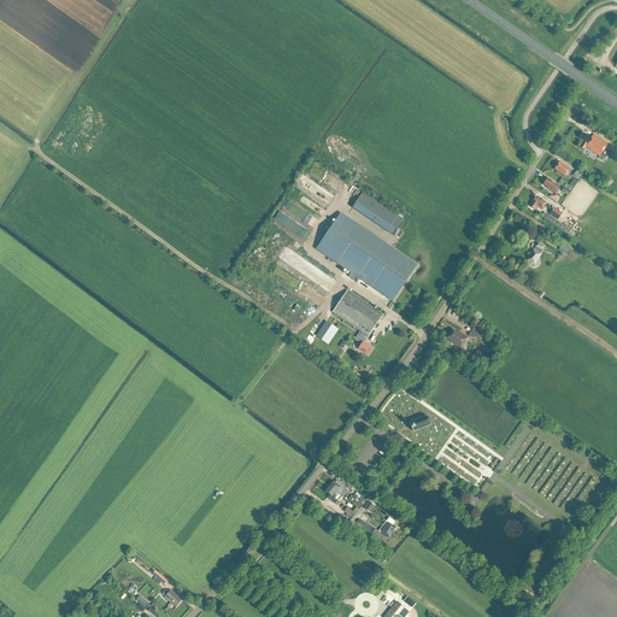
[(591,139),(582,134),(580,140),(583,141),(580,148),(583,151),(586,147),(600,156),(604,151),(607,142),(593,134),(591,139)]
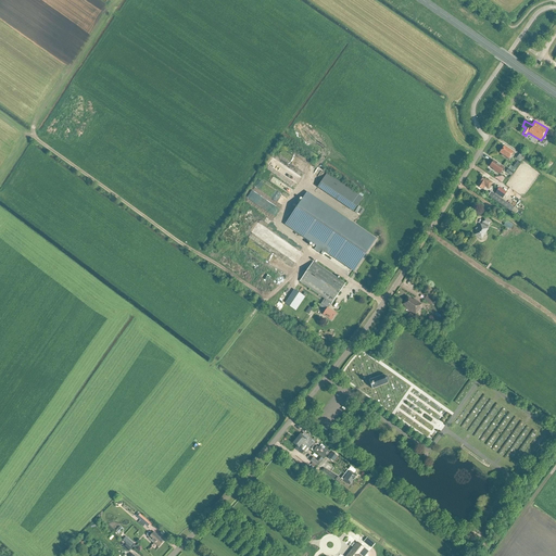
[(508,160),(513,152),(504,147),(500,153),(508,160)]
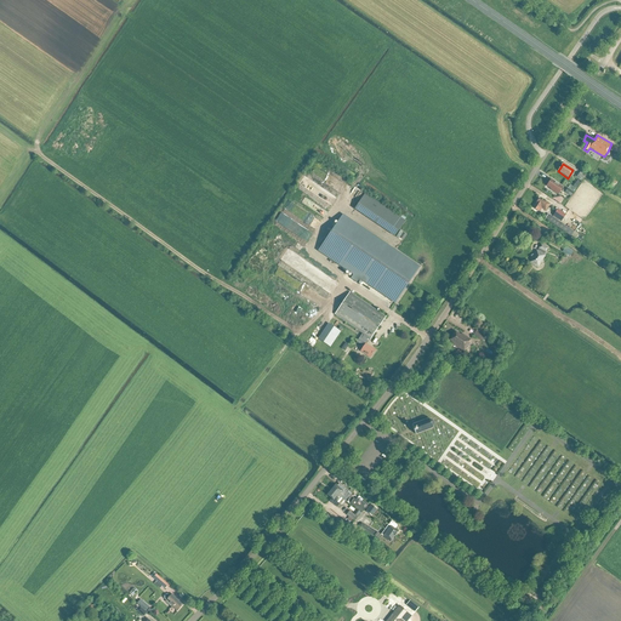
[(558,194),(563,188),(551,180),(547,187),(551,189),(558,194)]
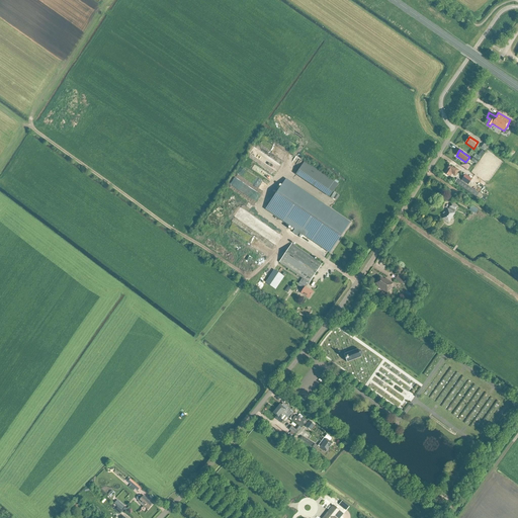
[(304,163),(295,175),(329,198),(338,185),(304,163)]
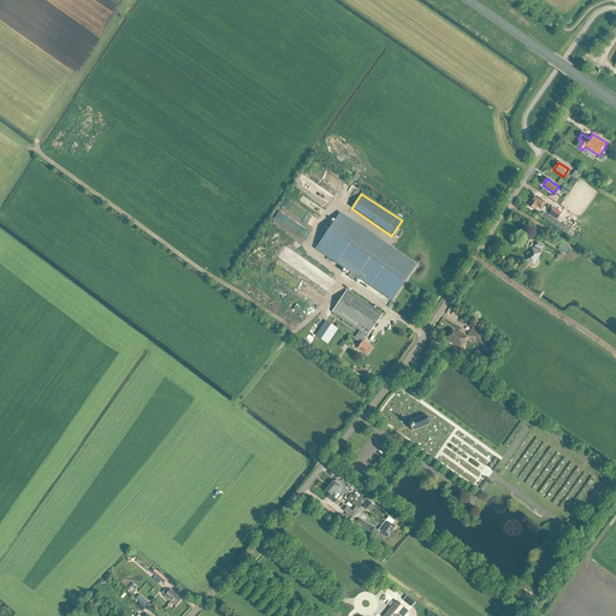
[(540,201),(534,197),(532,201),(528,207),(534,209),(535,209),(537,208),(535,207),(537,206),(542,209),(545,203),(542,200),(540,201)]
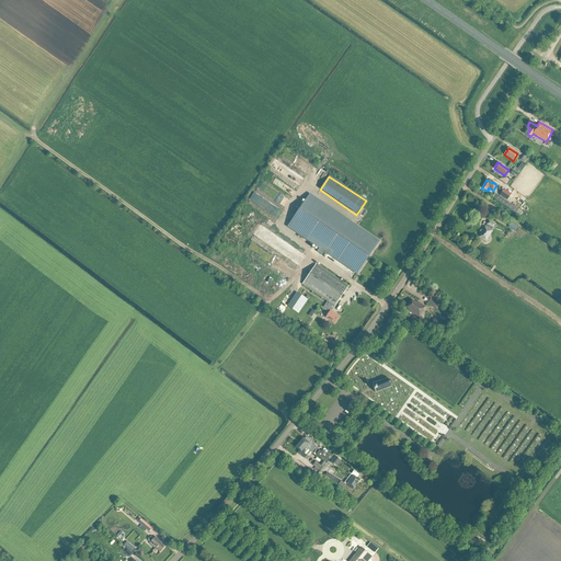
[(506,199),(511,194),(504,189),(500,195),(506,199)]
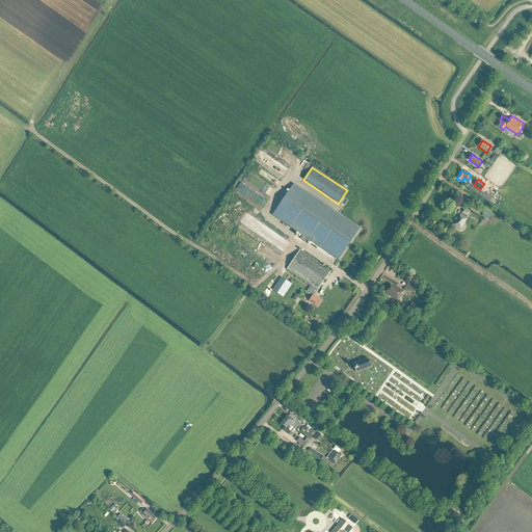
[(493,200),(481,192),(470,184),(467,187),(489,204),(493,200)]
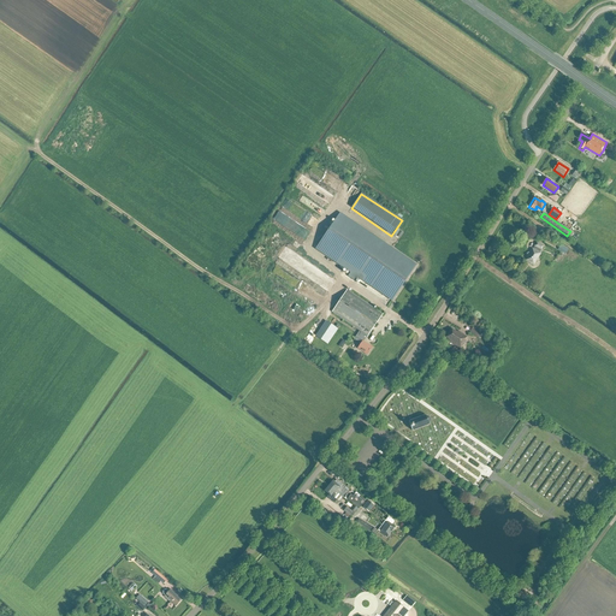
[(415,266),(339,214),(317,249),(350,272),(348,277),(354,280),(357,277),(392,301),(415,266)]
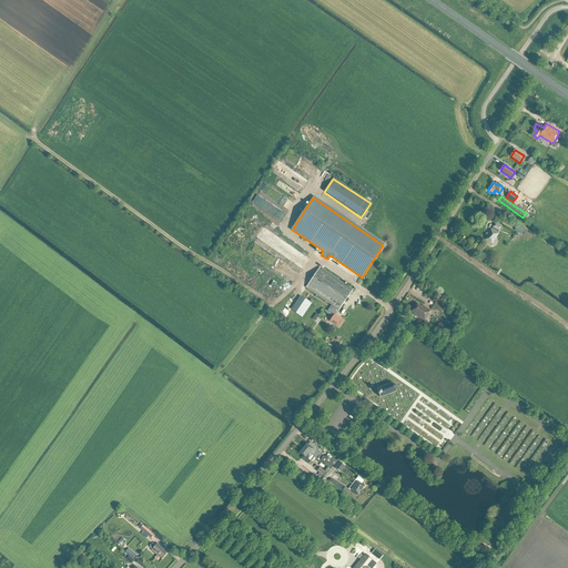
[(499,231),(500,227),(495,224),(493,227),(492,230),(490,230),(488,233),(487,233),(486,235),(485,236),(486,236),(484,241),(492,244),(498,234),(497,233),(499,231)]
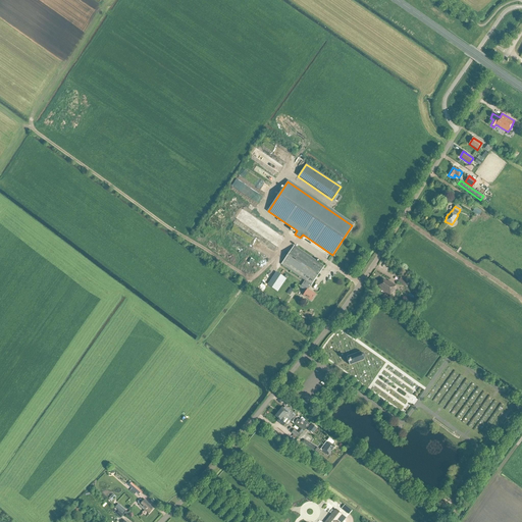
[(311,285),(324,266),(294,246),(281,264),(305,280),(300,288),(306,292),(303,296),(311,301),(315,295),(308,290),(311,284),(311,285)]
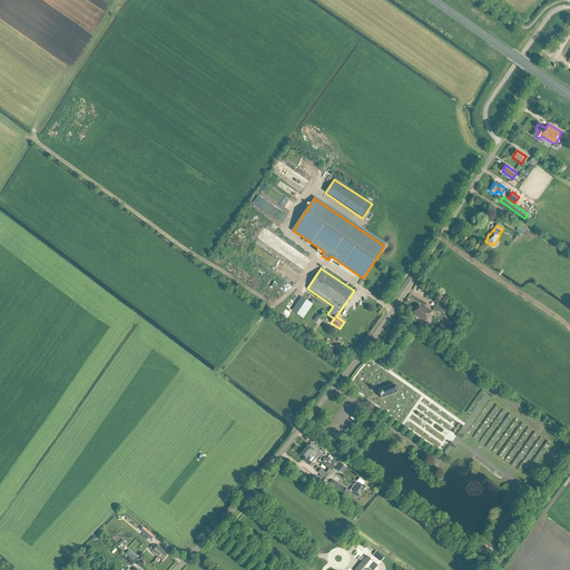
[(442,313),(445,308),(438,303),(434,307),(442,313)]
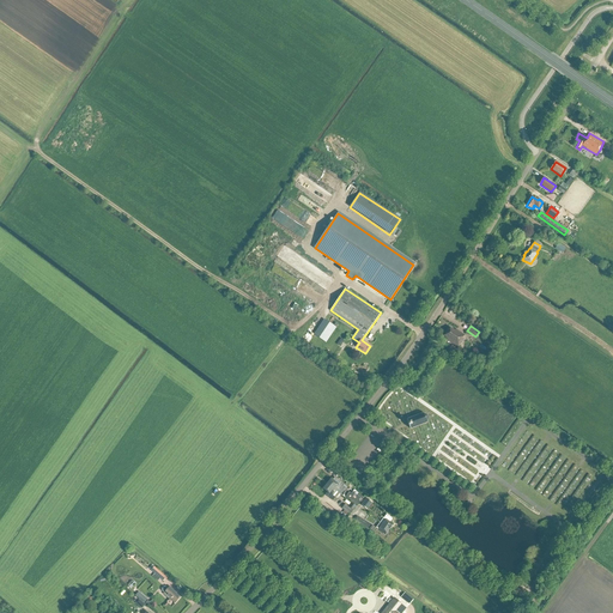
[(455,331),(449,327),(443,337),(448,339),(447,340),(457,347),(463,339),(462,339),(465,335),(456,329),(455,331)]
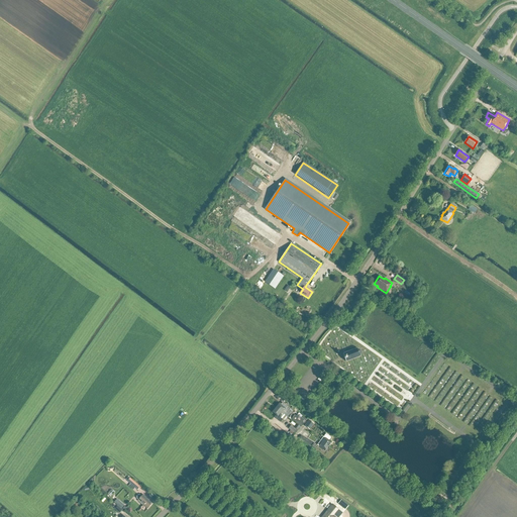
[(345,362),(359,356),(360,353),(359,350),(356,348),(343,354),(345,362)]
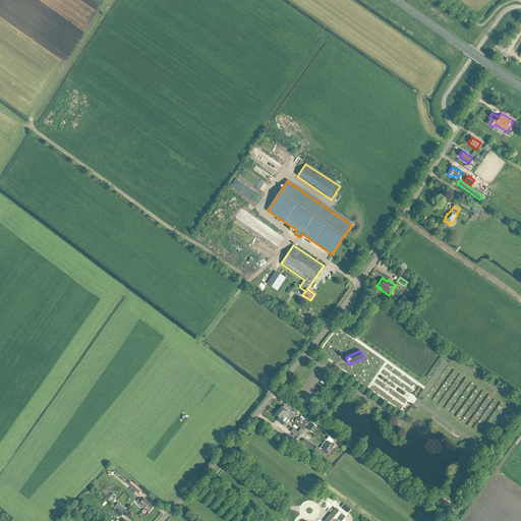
[(375,387),(404,405),(407,400),(406,397),(403,395),(405,395),(407,393),(407,395),(410,394),(412,391),(412,390),(414,389),(412,388),(410,392),(406,389),(405,388),(407,385),(406,380),(405,380),(403,373),(395,367),(393,370),(390,371),(379,375),(374,382),(375,387)]
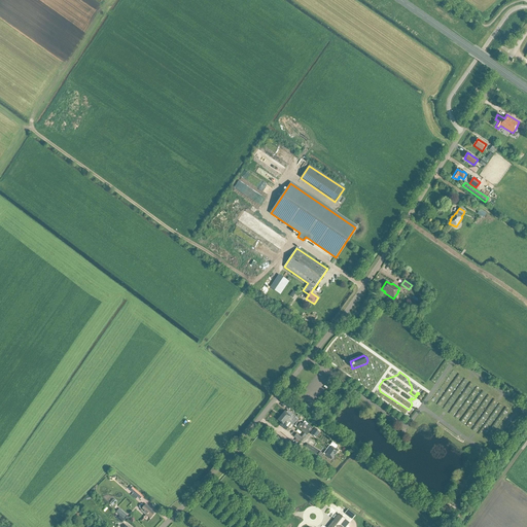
[(286,413),(285,411),(281,416),(289,422),(292,425),(297,419),(288,411),(286,413)]
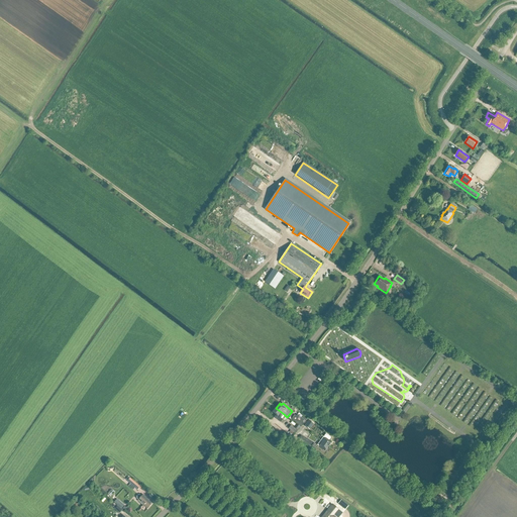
[(281,418),(284,414),(276,408),(273,412),(276,415),(275,417),(281,422),(283,420),(281,418)]
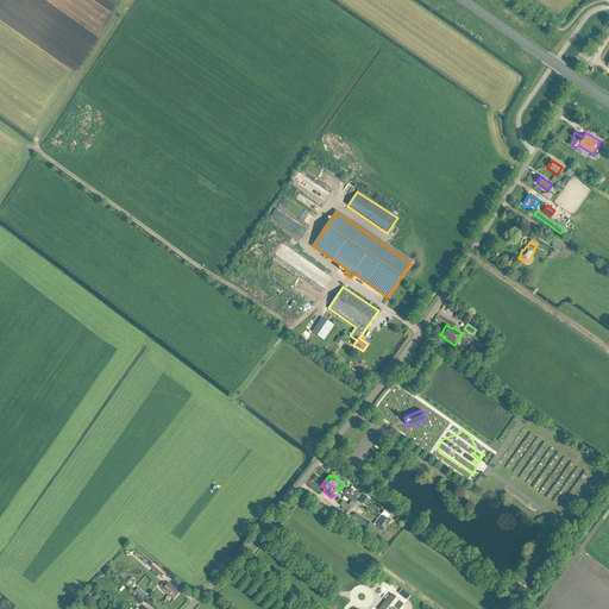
[(358,498),(362,495),(352,487),(349,491),(358,498)]
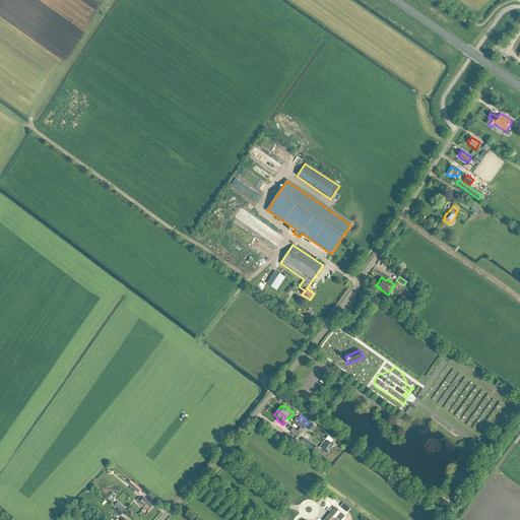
[(303,430),(306,426),(298,419),(297,417),(294,421),(303,430)]
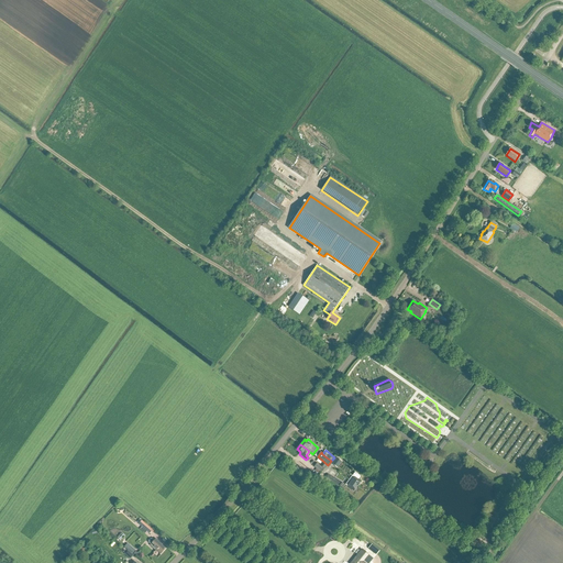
[(338,468),(342,462),(337,457),(331,464),(338,468)]
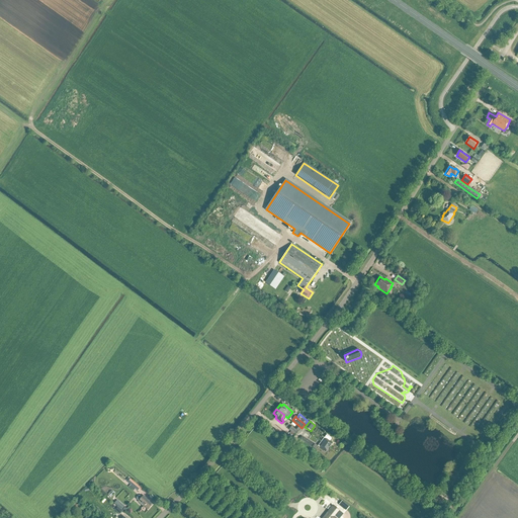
[(291,426),(288,430),(295,435),(300,428),(297,426),(294,429),(291,426)]
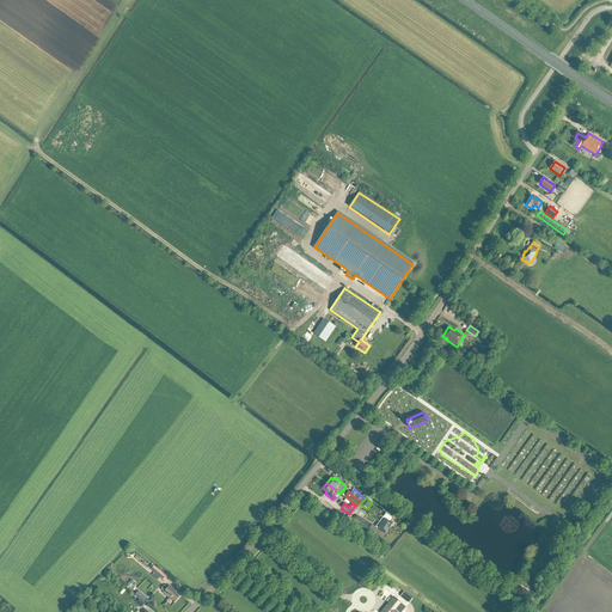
[(379,521),(389,528),(392,522),(390,521),(392,518),(386,513),(384,516),(383,516),(379,521)]
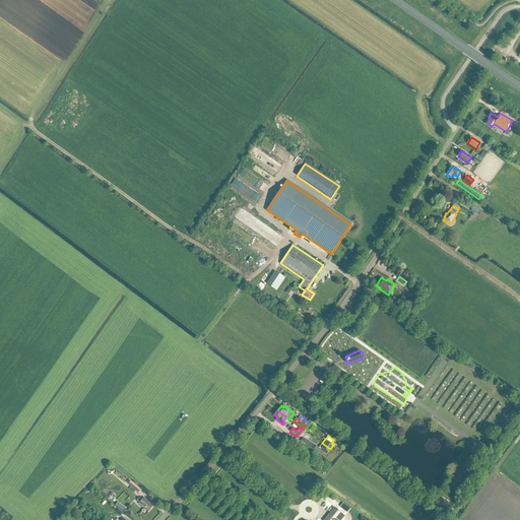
[(327,454),(330,449),(322,443),(319,448),(321,449),(321,450),(327,454)]
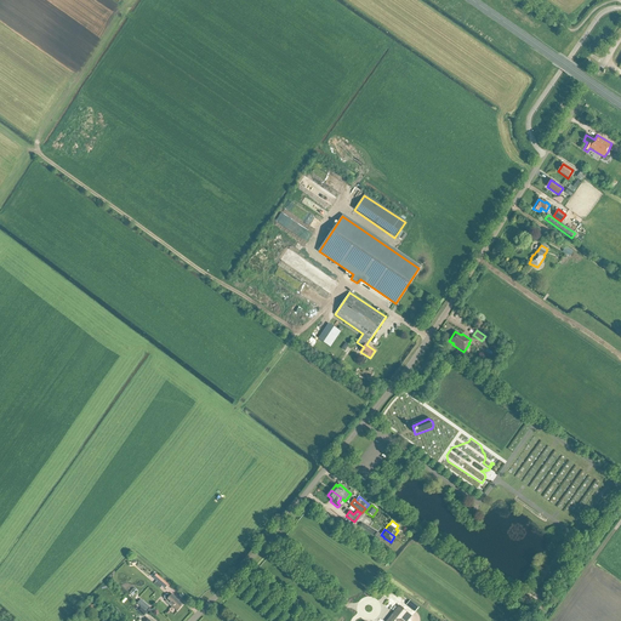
[(170,586),(161,579),(157,574),(153,577),(166,591),(170,586)]
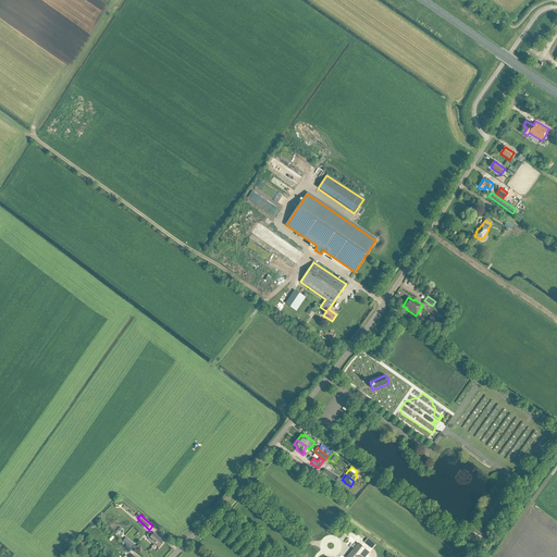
[(164,542),(153,533),(152,534),(151,533),(149,533),(147,535),(147,537),(149,539),(148,540),(153,544),(155,544),(159,548),(164,542)]
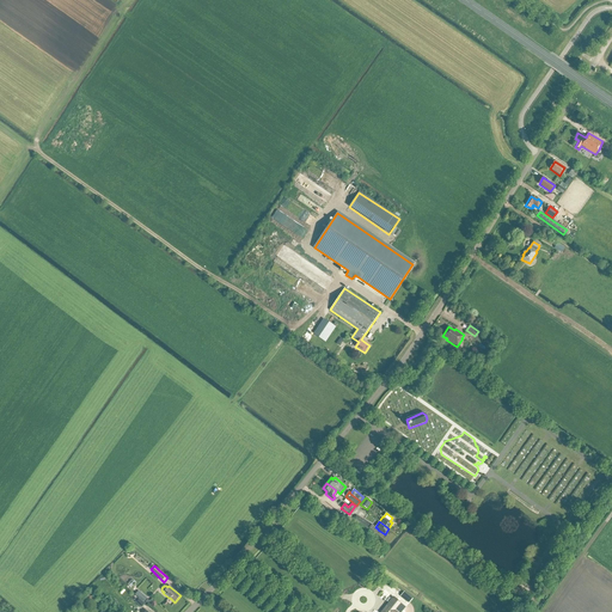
[(145,601),(147,598),(139,591),(135,594),(145,601)]
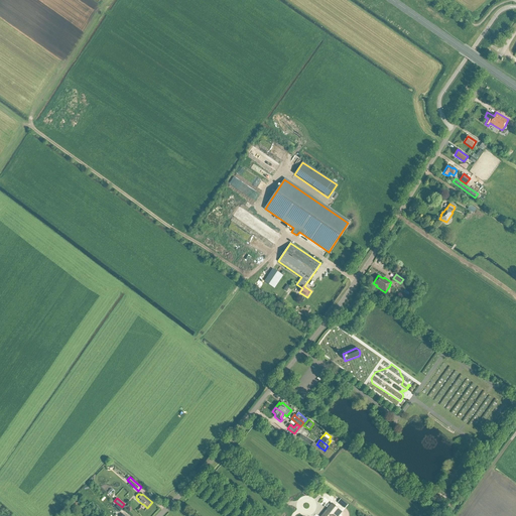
[(332,503),(320,515),(339,515),(342,512),(332,503)]
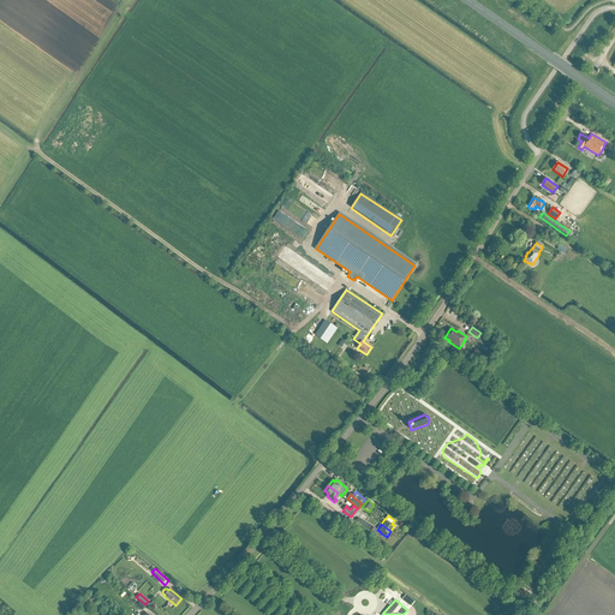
[(142,611),(145,607),(139,601),(136,605),(142,611)]
